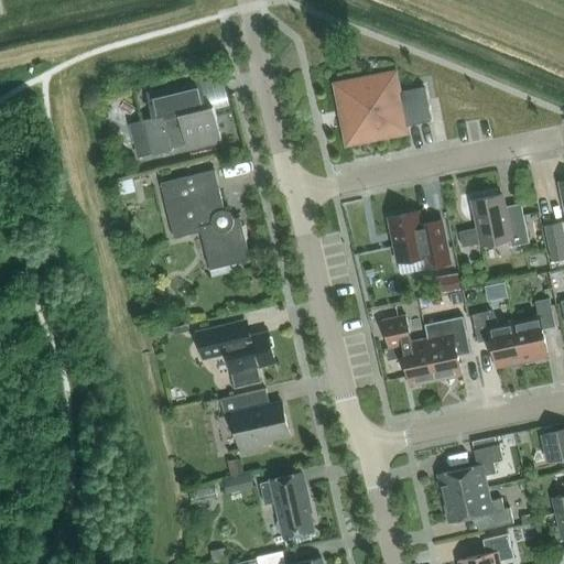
[(398,69),(332,83),(345,148),(411,134),(409,125),(431,120),(424,87),(402,91),(398,69)]
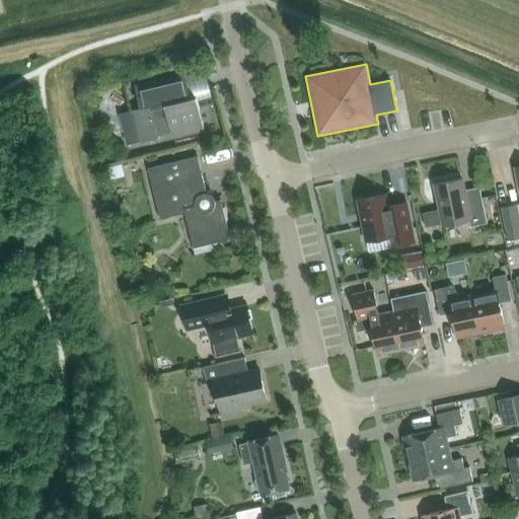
[(128,143),(140,141),(140,142),(159,137),(159,135),(171,132),(172,138),(204,130),(196,97),(190,98),(184,74),(134,86),(139,108),(133,110),(133,112),(117,116),(121,133),(126,132),(128,143)]
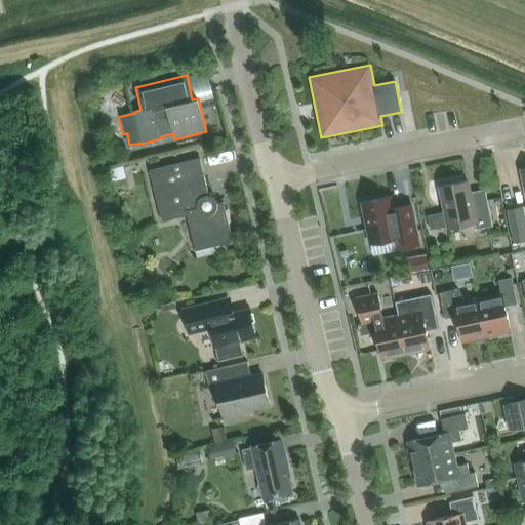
[(209,195),(202,165),(200,158),(150,170),(162,221),(188,215),(196,250),(233,242),(225,207),(218,208),(217,203),(216,201),(215,199),(214,198),(212,197),(210,196),(209,195)]
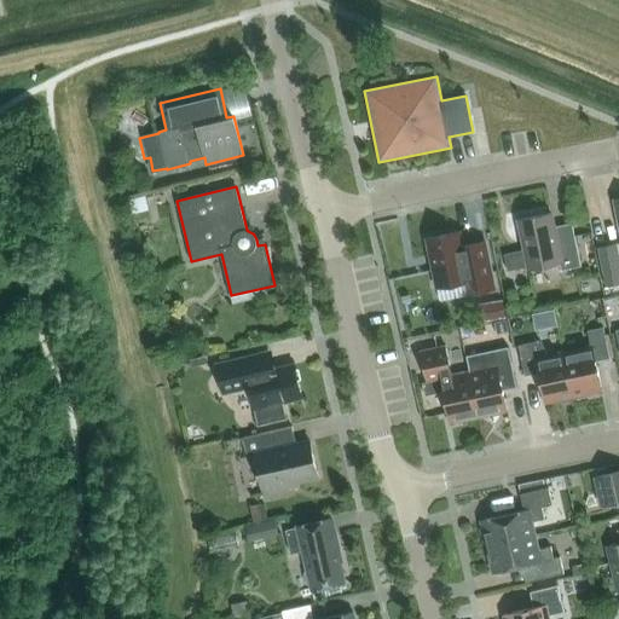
[(148,210),(144,196),(127,200),(131,214),(148,210)]
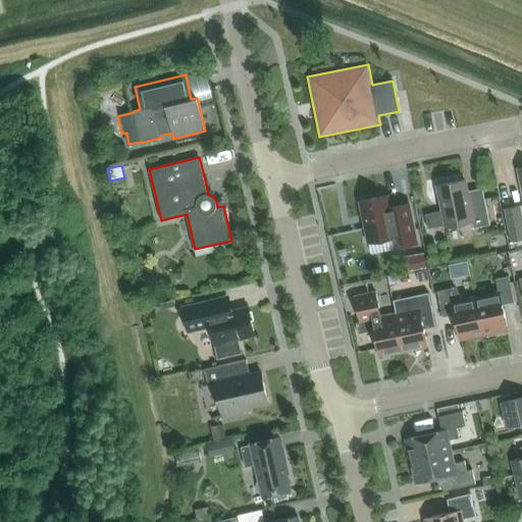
[(489,224),(482,188),(467,192),(464,179),(437,186),(447,226),(472,221),(473,228),(489,224)]
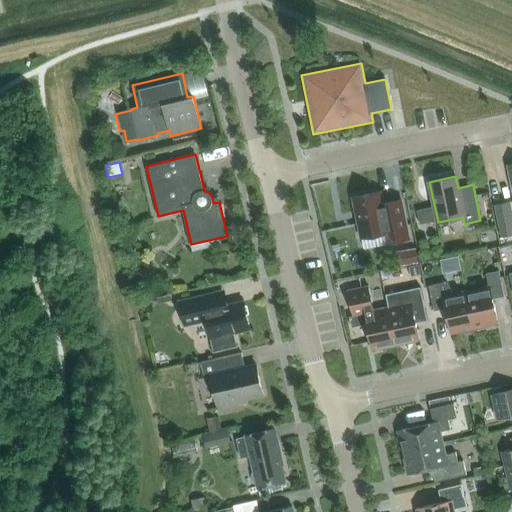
[(353,197),(362,238),(384,233),(386,245),(410,240),(402,199),(382,203),(379,192),(353,197)]
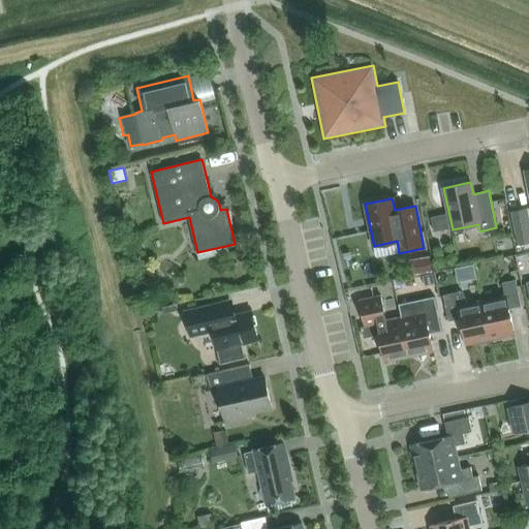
[(528,243),(528,220),(526,207),(509,211),(517,246),(528,243)]
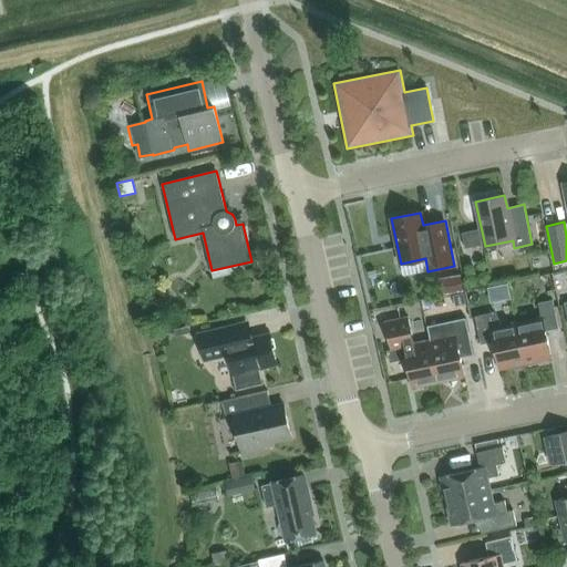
[(463,291),(461,275),(436,279),(440,296),(463,291)]
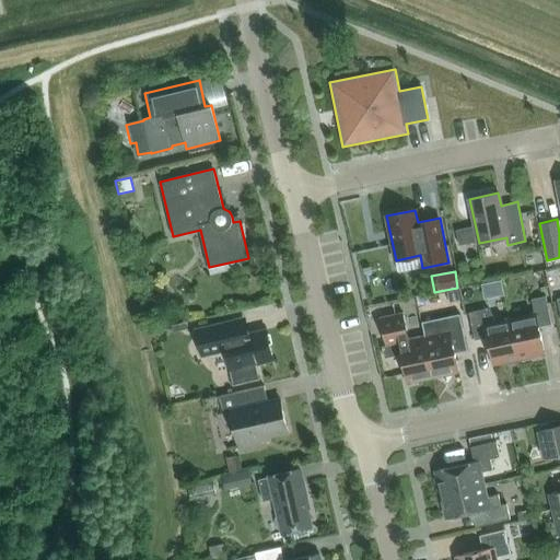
[(457,289),(446,291),(448,302),(459,300),(457,289)]
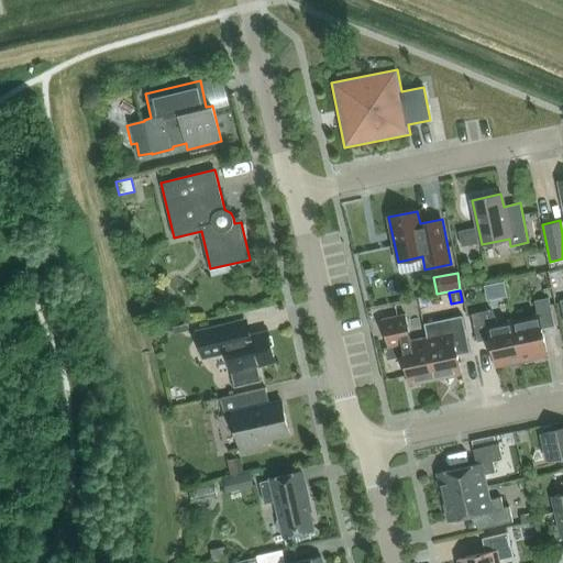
[(521,361),(548,355),(541,329),(554,326),(549,298),(534,300),(537,316),(512,320),(521,361)]
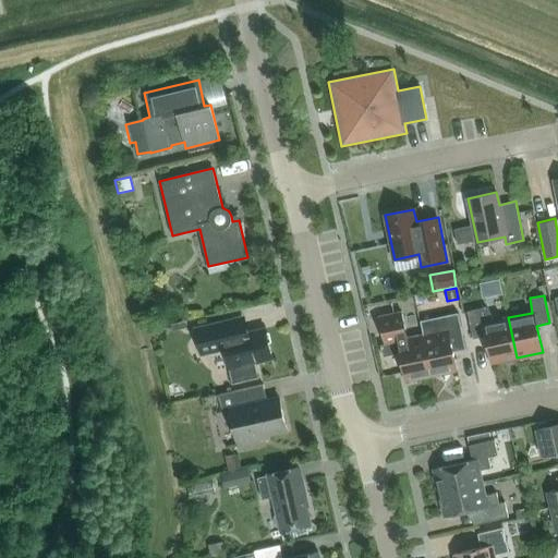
[(517,358),(508,317),(493,320),(492,315),(486,307),(466,311),(473,339),(485,337),(492,363),(517,358)]
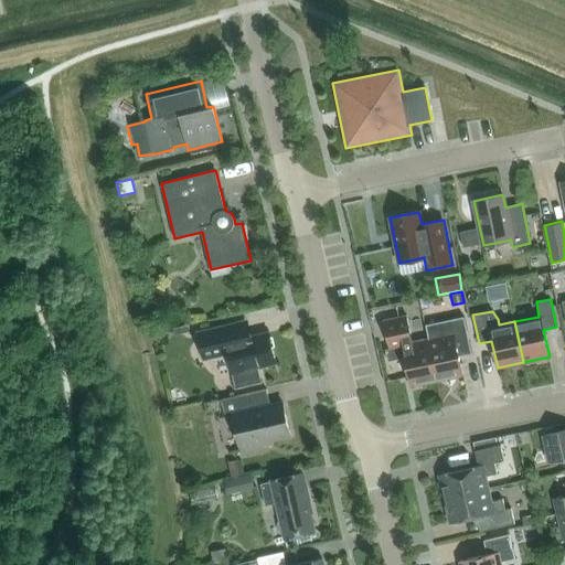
[(413,343),(409,329),(406,315),(383,320),(390,348),(402,344),(411,386),(437,381),(428,340),(413,343)]
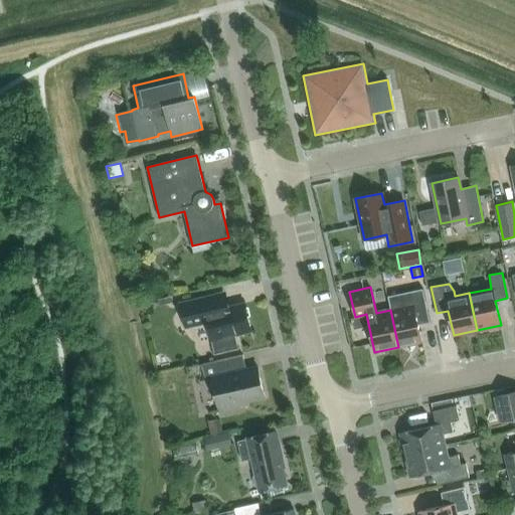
[(430,323),(422,289),(387,297),(390,310),(398,347),(421,342),(418,325),(430,323)]
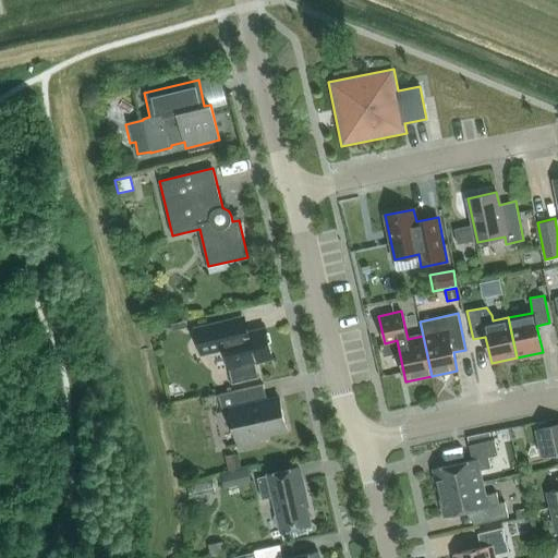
[(185,320),(171,324),(172,331),(186,328),(185,320)]
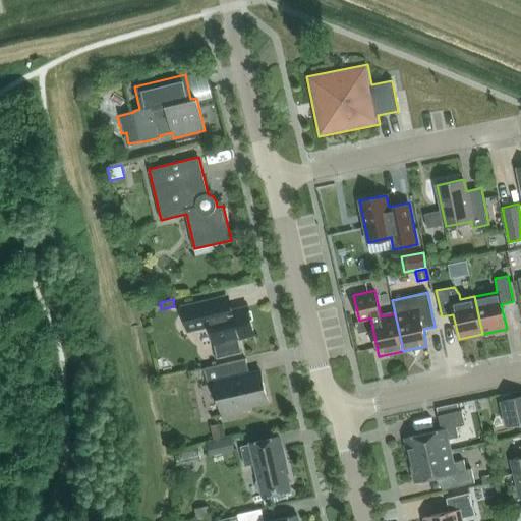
[(247,307),(232,310),(218,314),(214,299),(182,306),(188,332),(210,326),(218,357),(217,357),(217,359),(241,353),(241,351),(240,352),(237,339),(254,335),(247,307)]
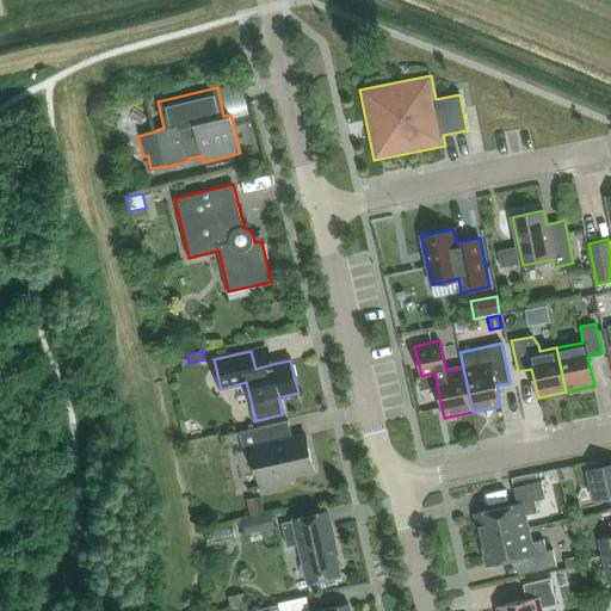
[(314,470),(306,436),(292,439),(288,421),(239,432),(244,451),(252,450),(261,491),(283,486),(281,477),(314,470)]
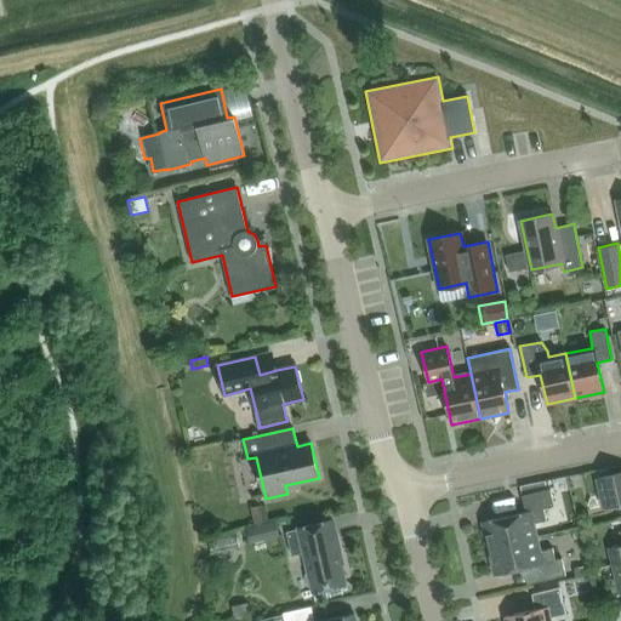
[(620,472),(597,478),(604,507),(620,502),(620,472)]
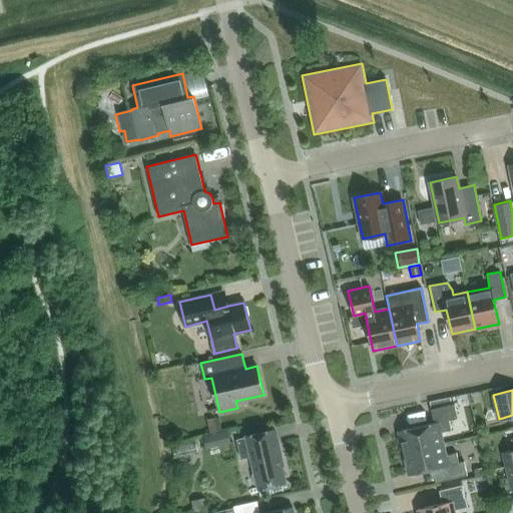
[(404,453),(443,444),(441,433),(451,430),(449,420),(458,418),(454,404),(431,410),(434,423),(399,432),(404,453)]
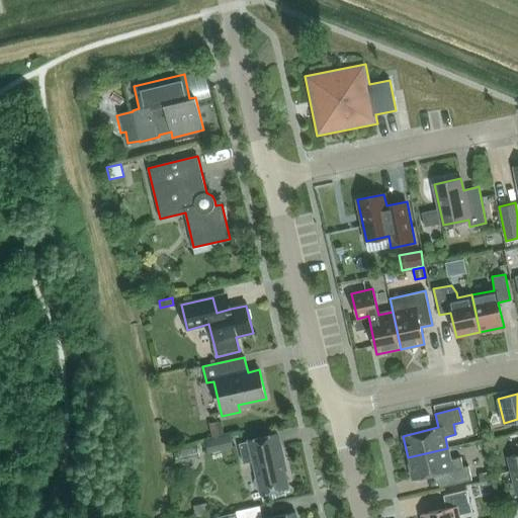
[(219,435),(217,422),(207,423),(210,437),(219,435)]
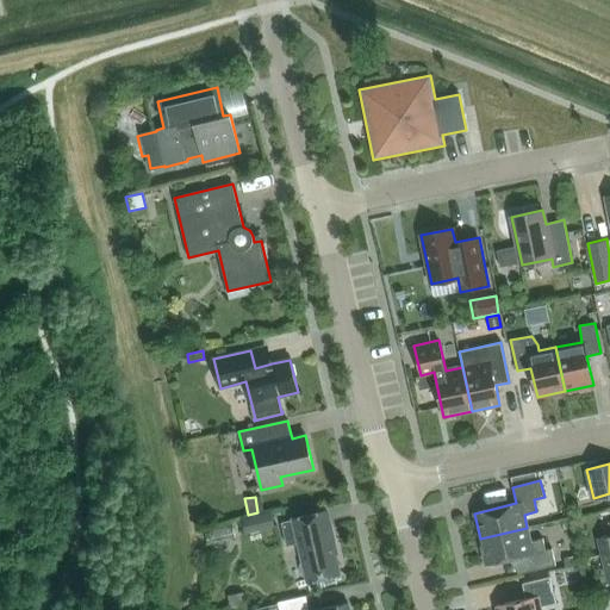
[(260,530),(274,528),(271,511),(256,515),(260,530)]
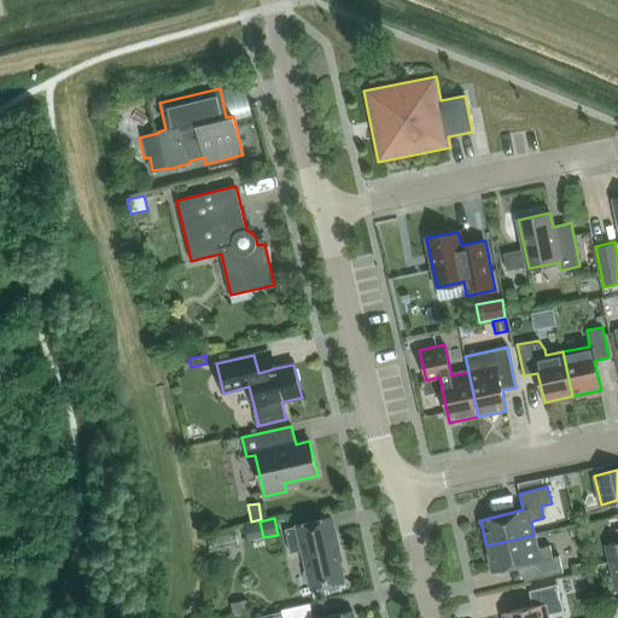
[(310,589),(345,582),(330,518),(296,525),(296,526),(285,529),(290,553),(302,551),(310,589)]
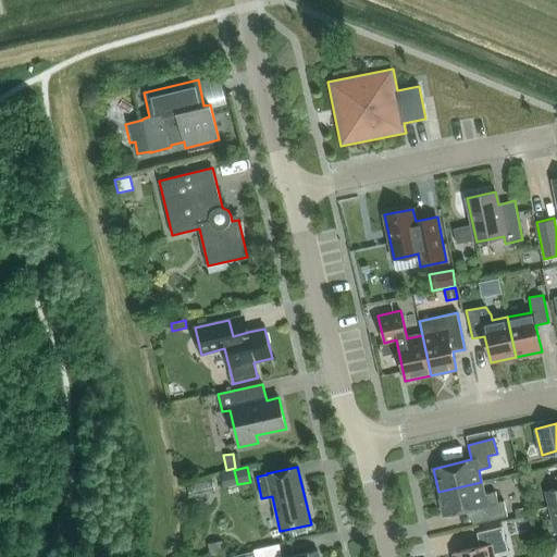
[(482,522),(507,516),(504,502),(498,503),(496,492),(484,494),(481,482),(438,492),(444,516),(479,507),(482,522)]
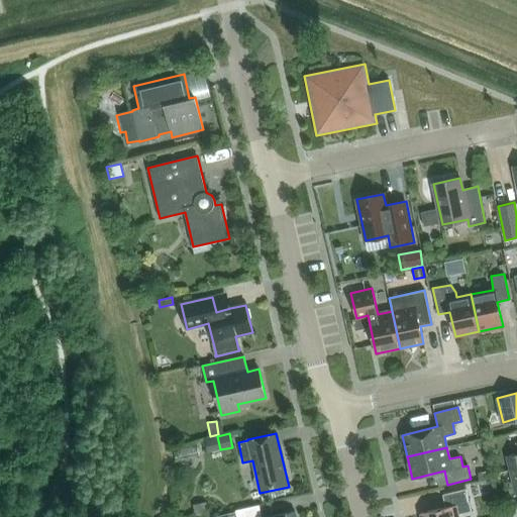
[(516,453),(507,456),(510,471),(516,469),(516,453)]
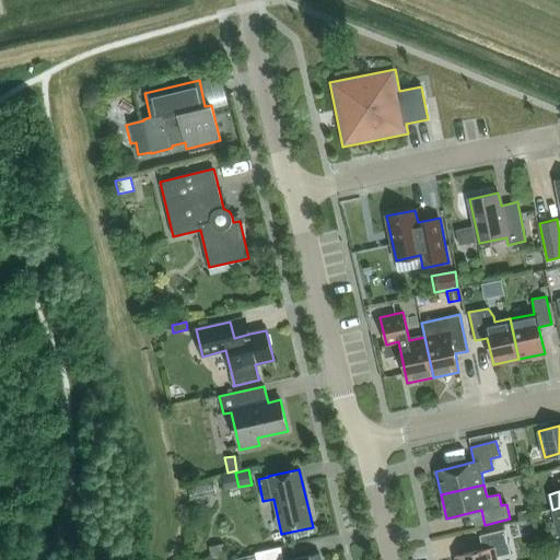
[(532,518),(529,510),(517,513),(520,522),(532,518)]
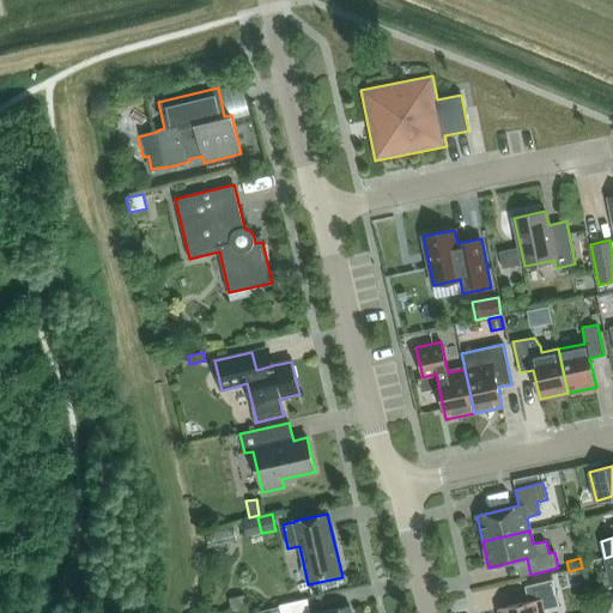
[(544,612),(544,610),(558,606),(552,580),(525,587),(528,601),(498,608),(499,612),(544,612)]
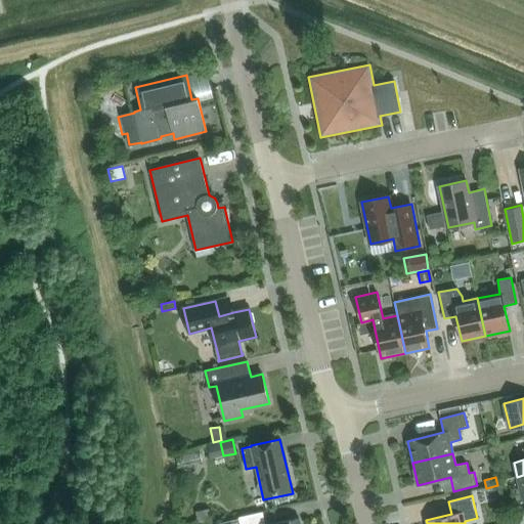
[(203,523),(211,522),(208,509),(194,511),(197,523),(203,523)]
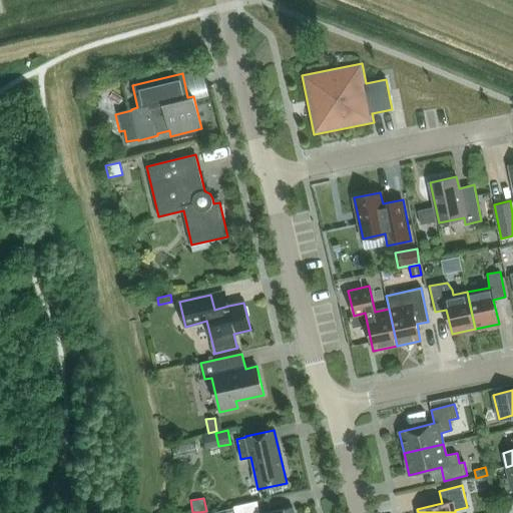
[(293,512),(292,507),(267,512),(260,512),(258,501),(233,506),(234,512),(293,512)]
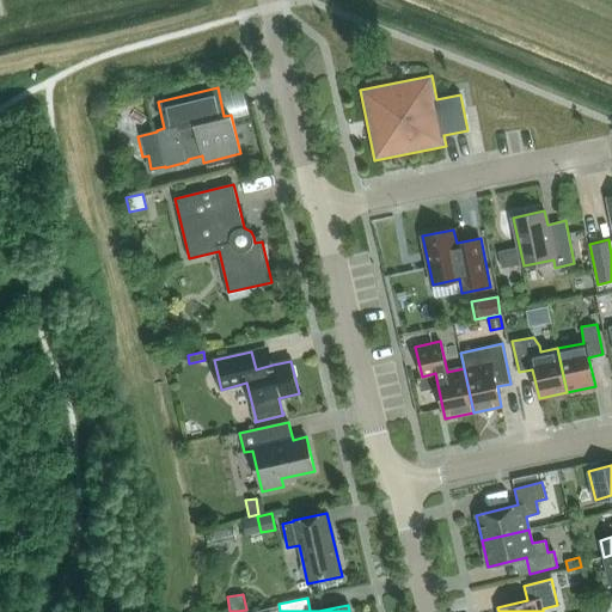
All buildings are outlined.
